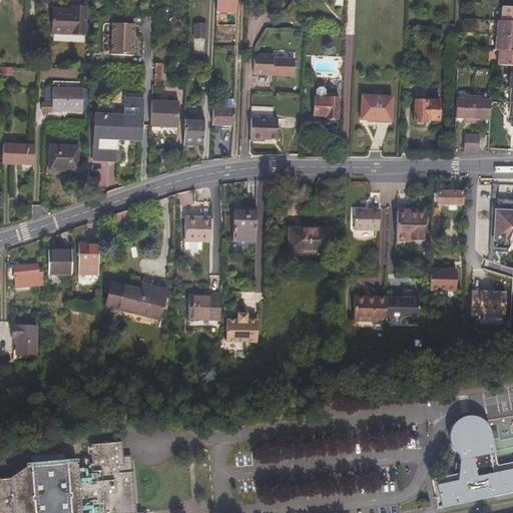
[(216,0),(216,11),(237,12),(237,0),(216,0)]
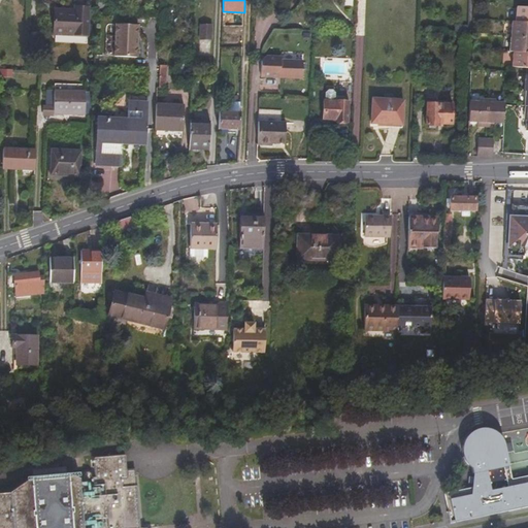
[(86,33),(87,4),(75,4),(74,9),(53,8),(53,32),(86,33)]
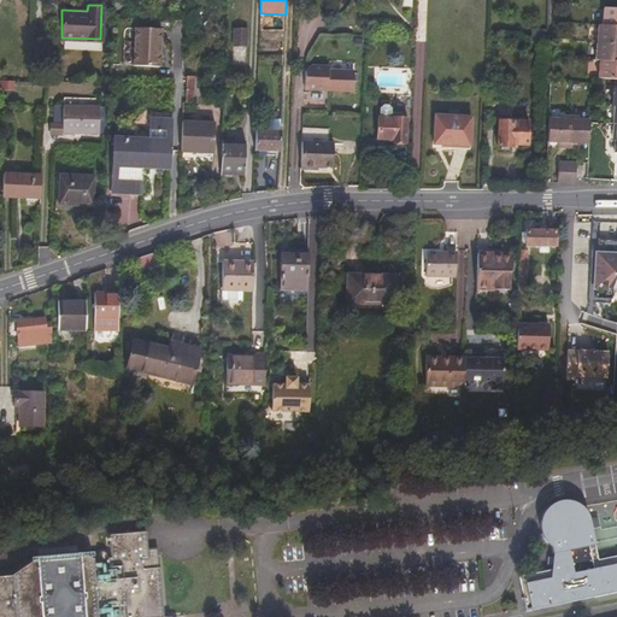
[(616,10),(592,9),(591,25),(616,28),(616,27),(616,10)]
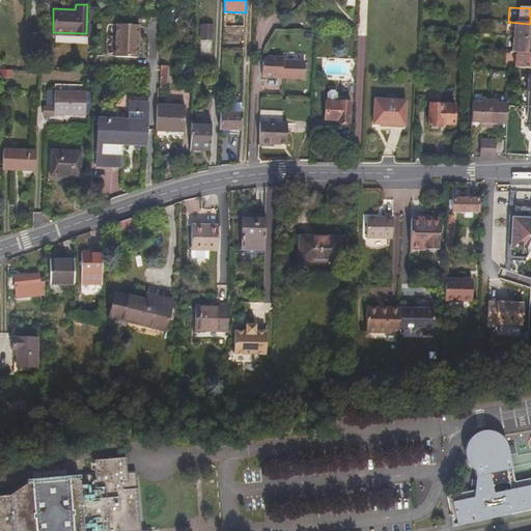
[(196,32),(210,32),(210,17),(196,17),(196,32)]
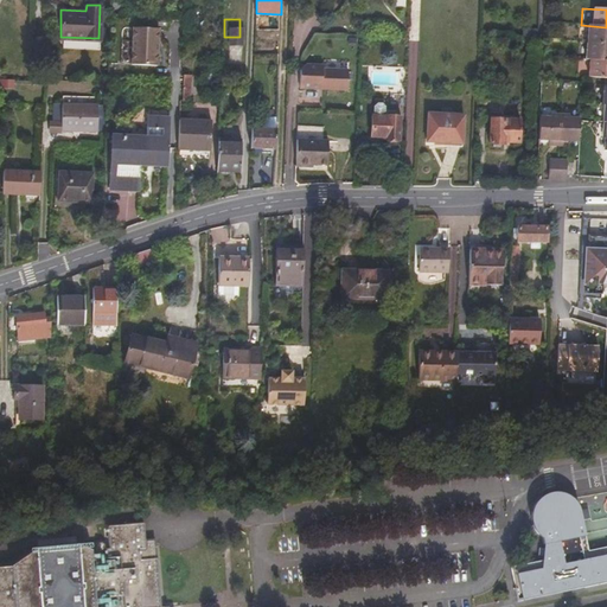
[(581,25),(577,24),(576,42),(606,43),(606,37),(606,27),(581,25)]
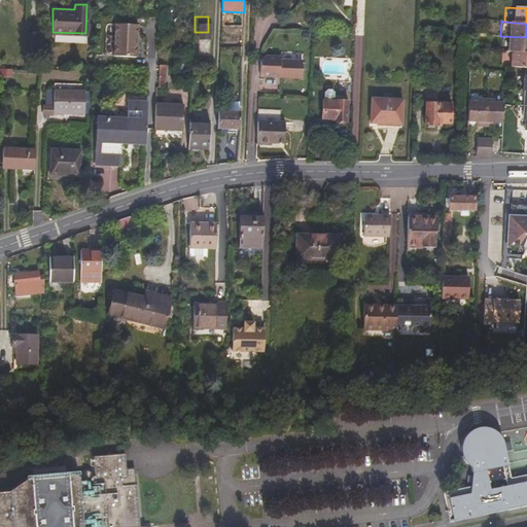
[(134,60),(136,27),(113,26),(112,59),(134,60)]
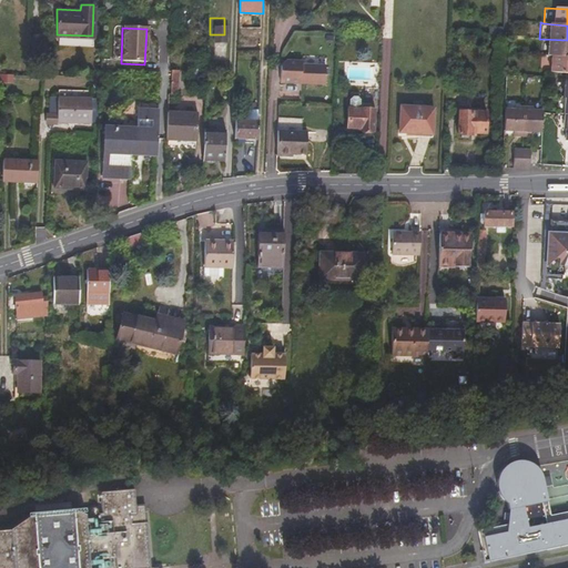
[(567,40),(539,39),(538,53),(546,54),(566,57),(566,50),(567,50),(567,40)]
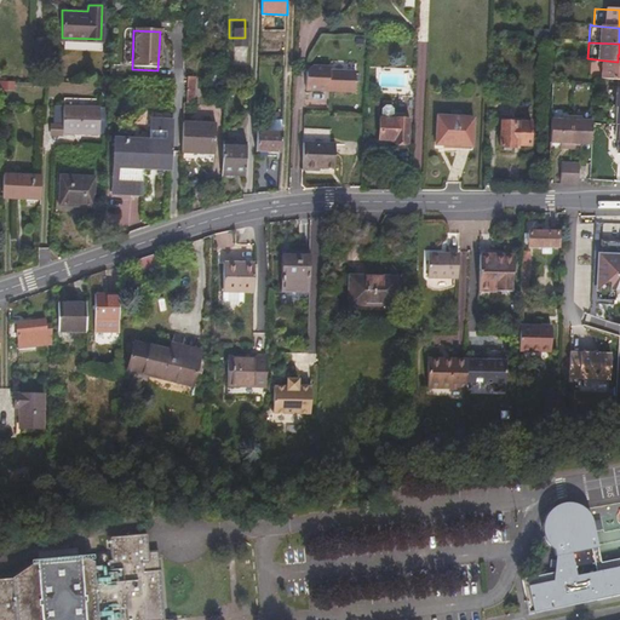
[(619,62),(618,62),(596,59),(595,76),(619,79),(619,62)]
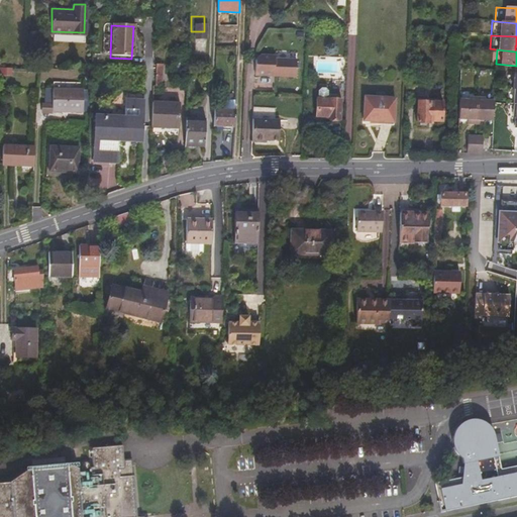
[(251,74),(293,74),(293,58),(271,57),(271,54),(256,54),(251,59),(251,74)]
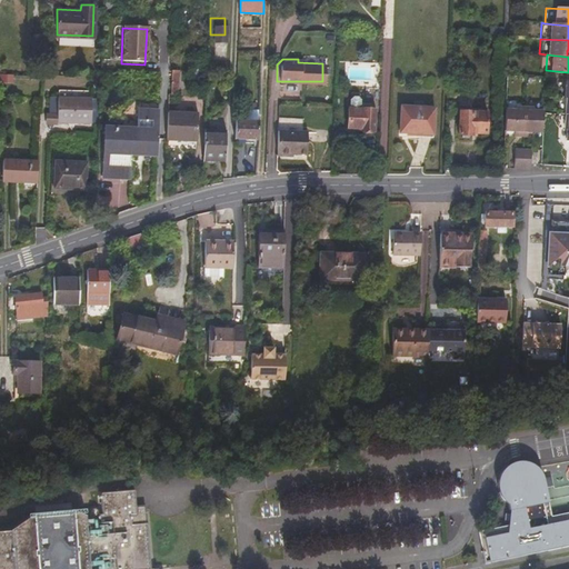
[(568,80),(559,80),(559,96),(560,97),(568,97),(568,80)]
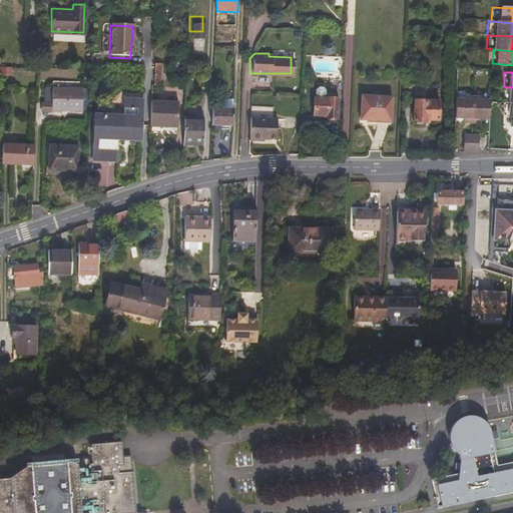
[(408,77),(400,77),(400,85),(408,85),(408,77)]
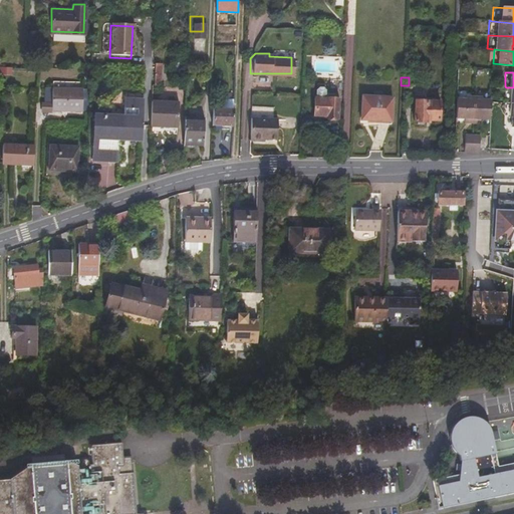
[(313,85),(313,95),(322,95),(322,86),(320,83),(315,83),(313,85)]
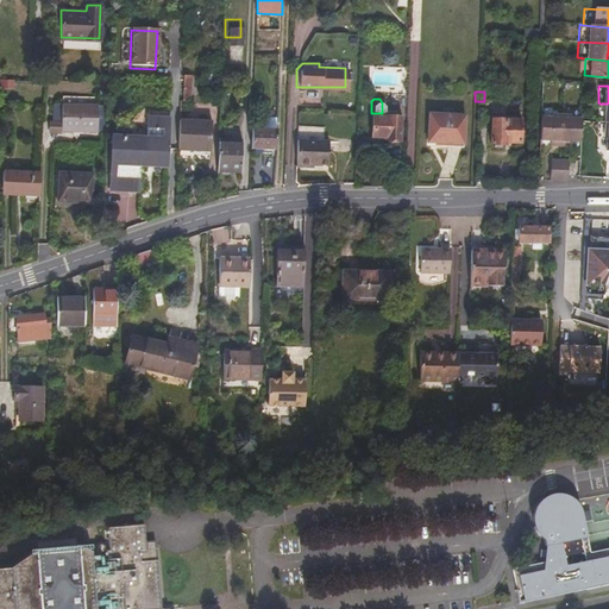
[(50,104),(50,119),(50,121),(58,123),(58,129),(86,130),(87,104),(50,104)]
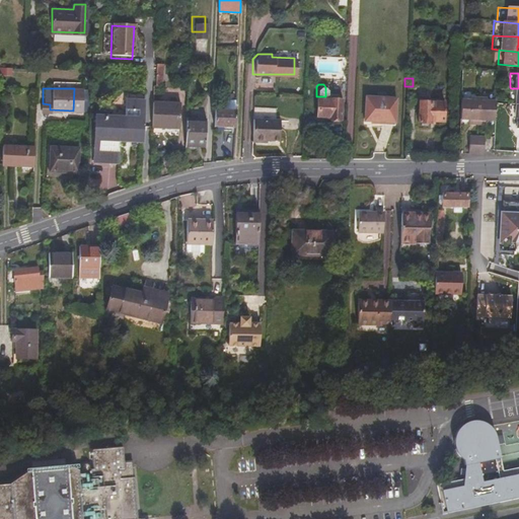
[(518,88),(511,88),(510,103),(512,103),(518,103),(518,88)]
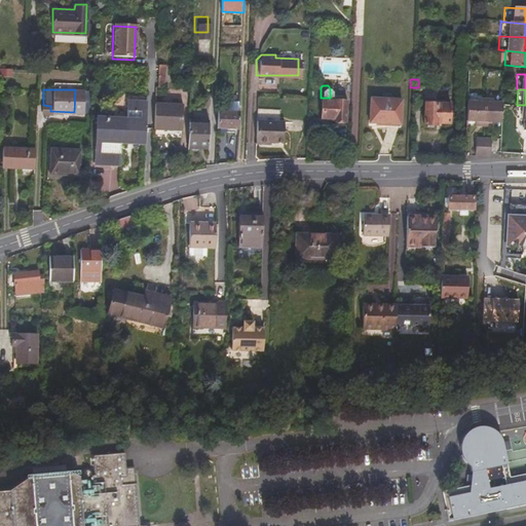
[(473,98),(463,97),(463,116),(472,116),(472,120),(479,120),(480,94),(473,94),(473,98)]
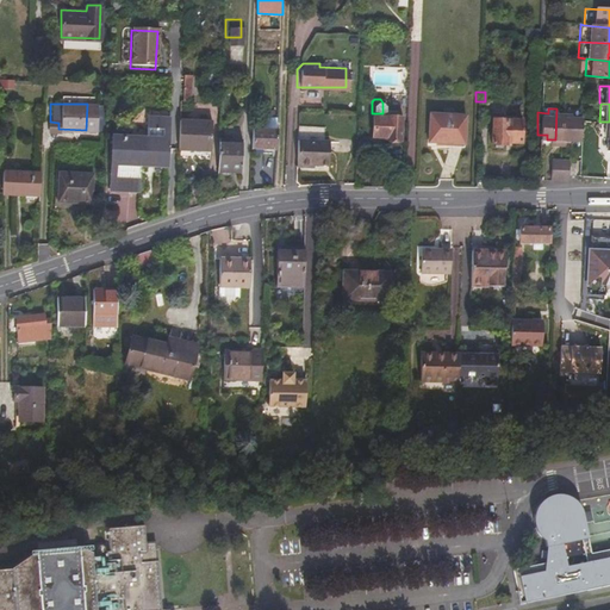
[(566,110),(556,109),(555,139),(566,139),(566,136),(576,136),(577,118),(577,113),(566,113),(566,110)]
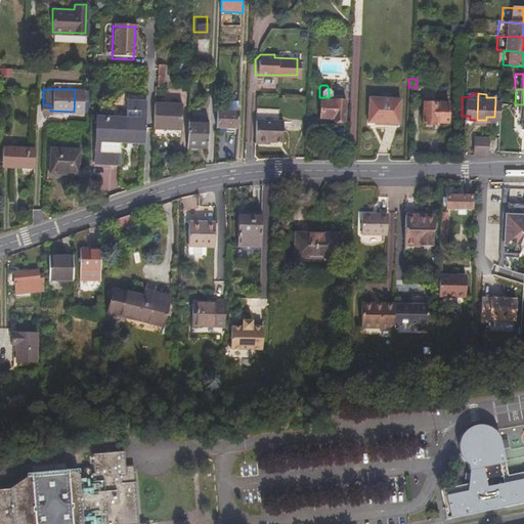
[(329,97),(319,97),(319,114),(332,114),(332,117),(343,117),(343,97),(329,97)]
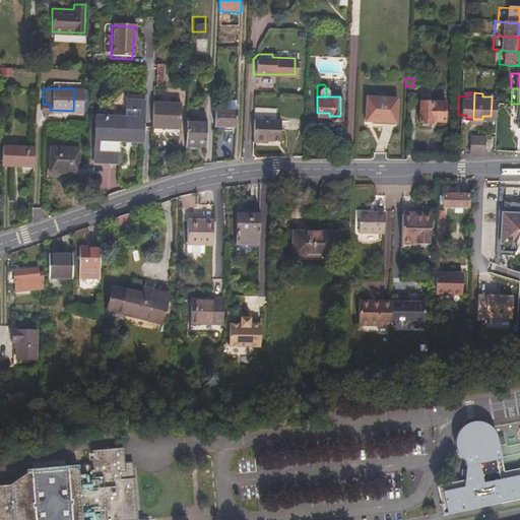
[(395,98),(364,96),(364,118),(378,118),(378,116),(395,116),(395,98)]
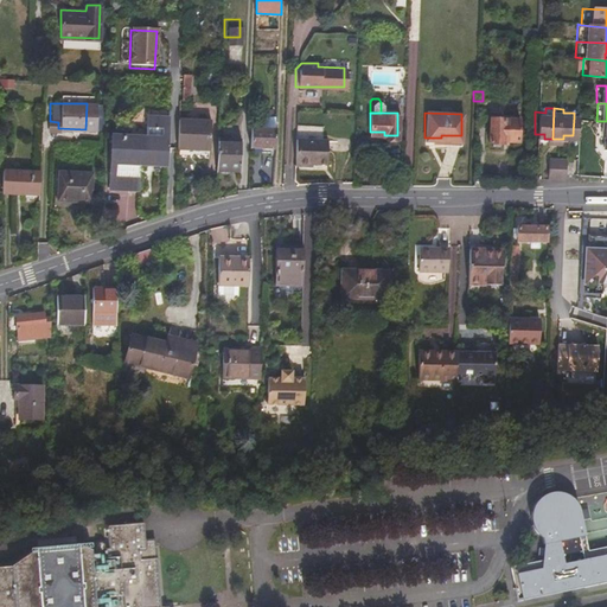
[(517,139),(517,113),(489,113),(487,139),(491,139),(492,144),(497,142),(497,141),(506,142),(506,139),(517,139)]
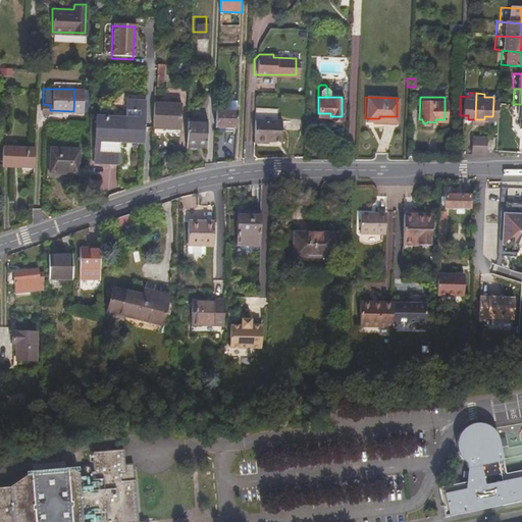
[(119,141),(144,142),(145,99),(126,99),(125,118),(96,117),(94,162),(117,163),(119,141)]
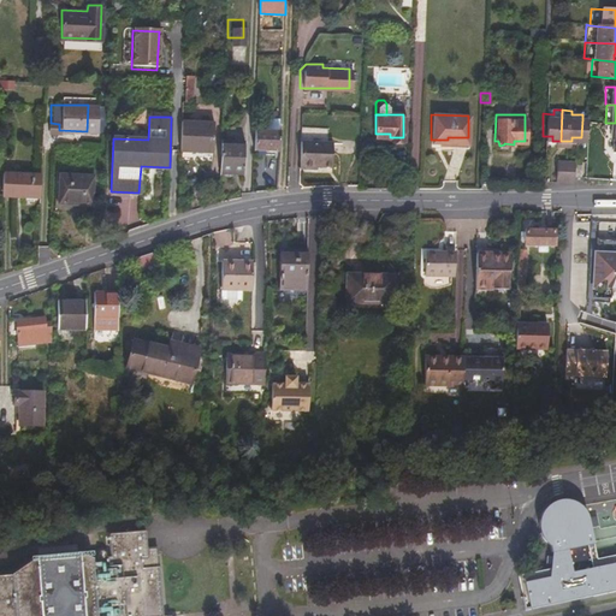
[(182,149),(211,150),(212,120),(182,119),(182,149)]
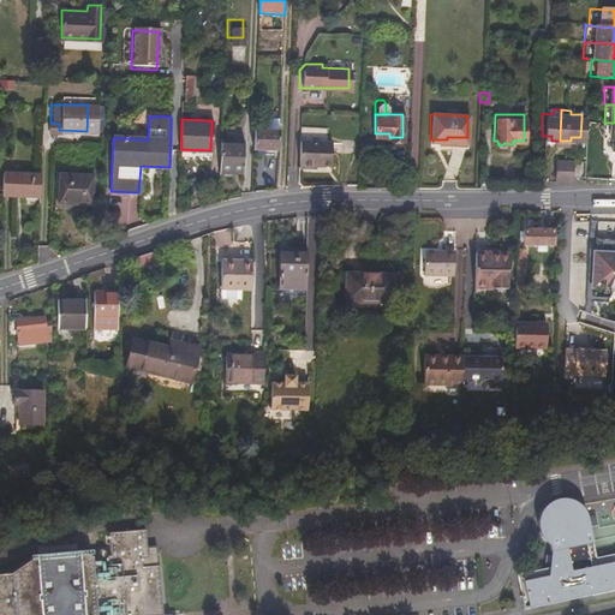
[(51,123),(51,120),(48,120),(47,132),(59,132),(59,130),(59,124),(51,123)]
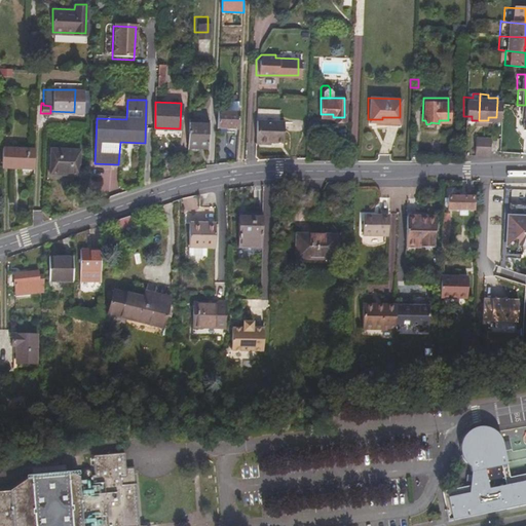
[(525,105),(519,105),(517,118),(520,119),(519,128),(525,128),(525,105)]
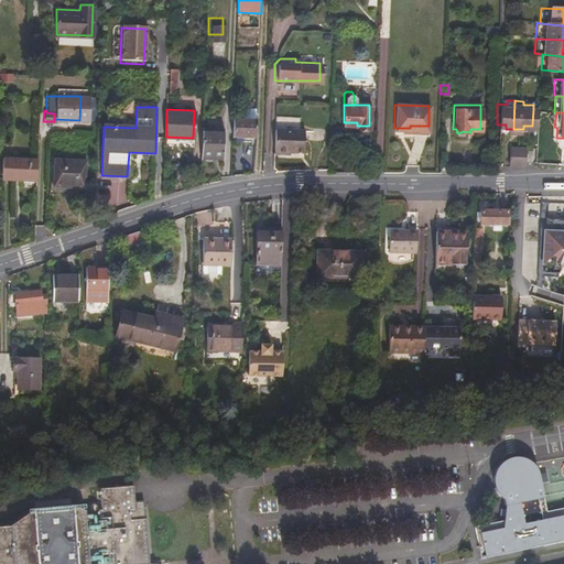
[(234,142),(255,143),(256,120),(234,120),(234,142)]
